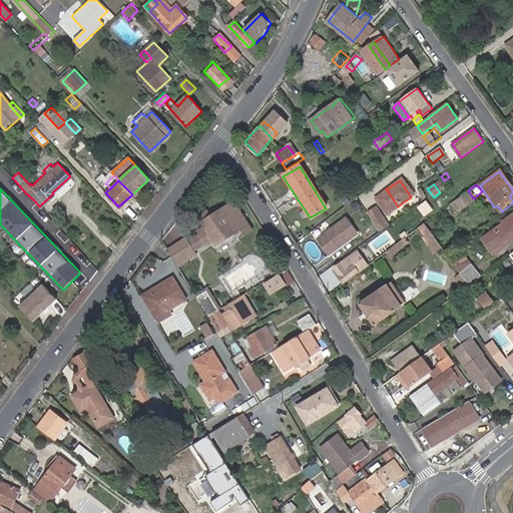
[(389,212),(398,206),(388,191),(384,195),(382,192),(373,199),(384,215),(389,212)]
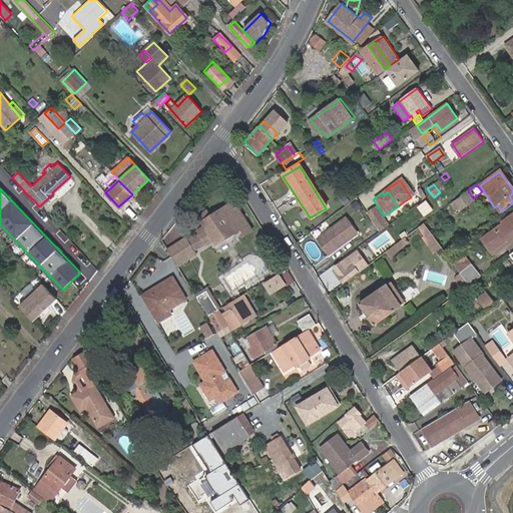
[(462,200),(470,194),(468,191),(460,196),(462,200)]
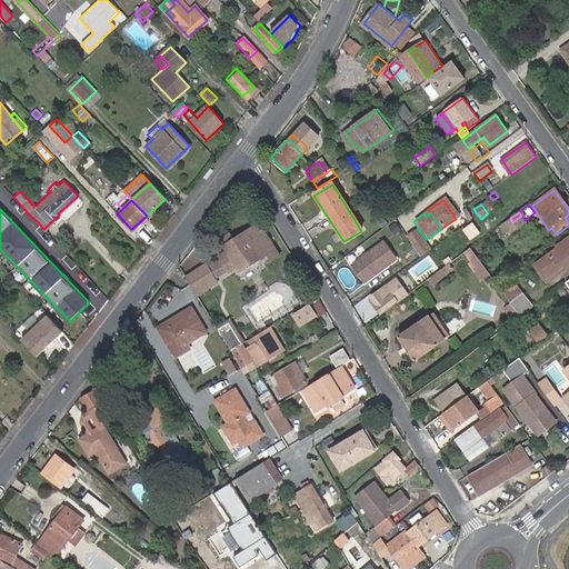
[(512,222),(510,218),(497,229),(505,238),(516,226),(512,222)]
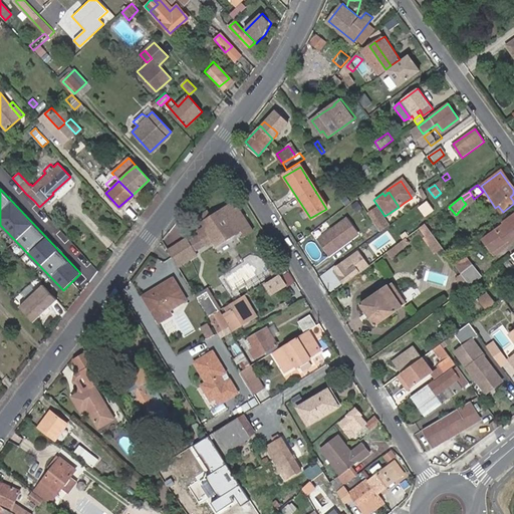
[(245,234),(252,231),(234,202),(211,217),(208,214),(205,213),(201,215),(201,222),(206,229),(214,242),(215,244),(215,245),(241,229),(245,234)]
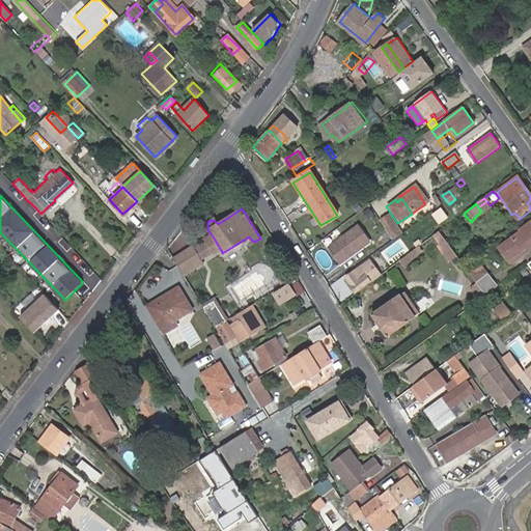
[(417,210),(412,214),(417,222),(423,217),(417,210)]
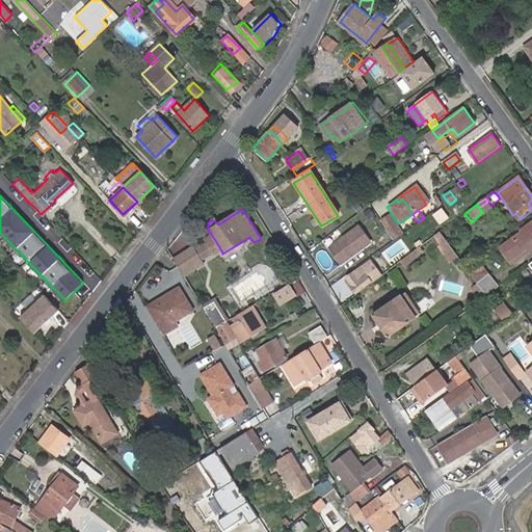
[(370,211),(355,220),(361,228),(348,237),(353,245),(381,227),(370,211)]
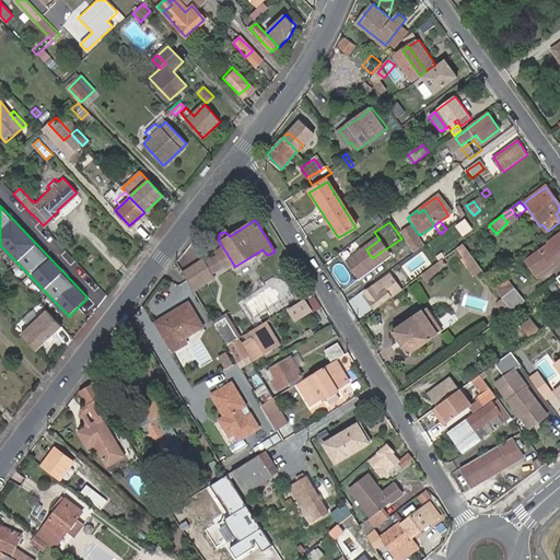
[(434,225),(424,232),(428,237),(435,233),(438,235),(440,234),(434,225)]
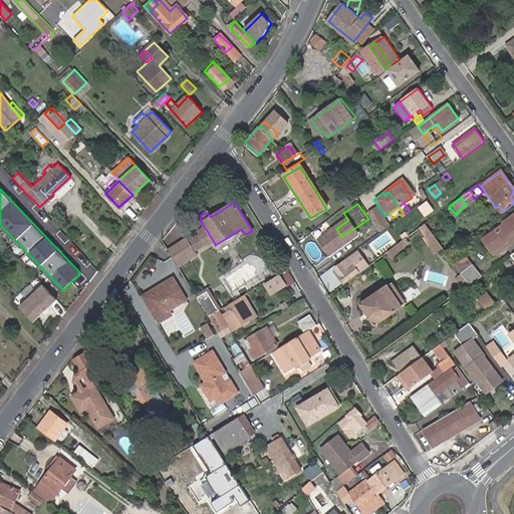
[(373,209),(368,213),(379,228),(387,224),(383,219),(381,220),(373,209)]
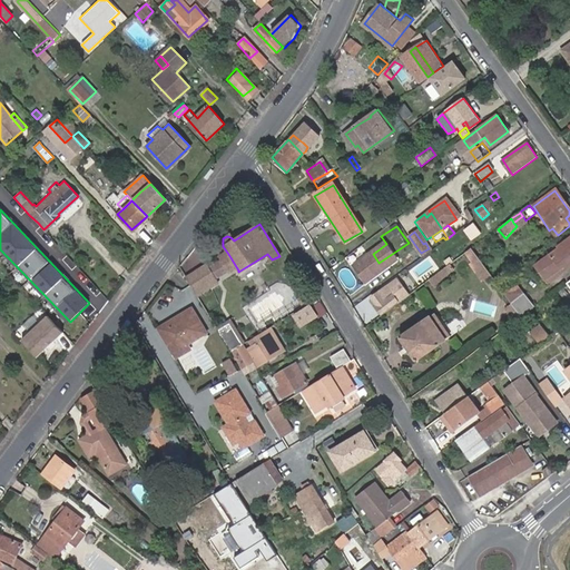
[(567,268),(569,265),(569,237),(553,249),(554,252),(536,265),(544,278),(549,284),(569,269),(567,268)]
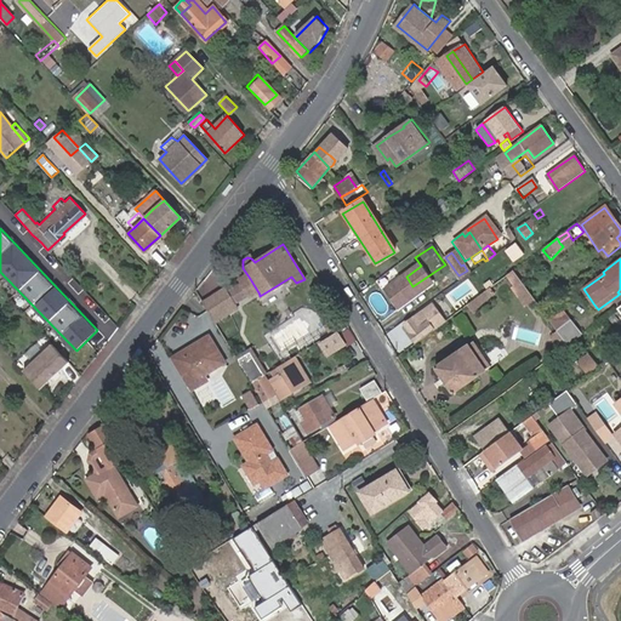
[(531,295),(513,271),(506,275),(516,288),(513,289),(527,307),(535,300),(531,295)]
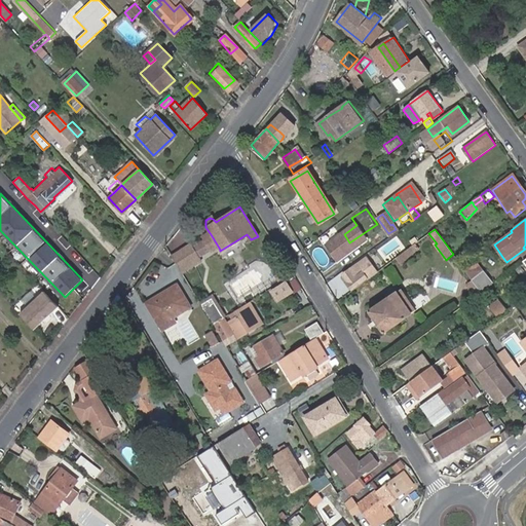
[(376,243),(386,236),(382,231),(372,238),(376,243)]
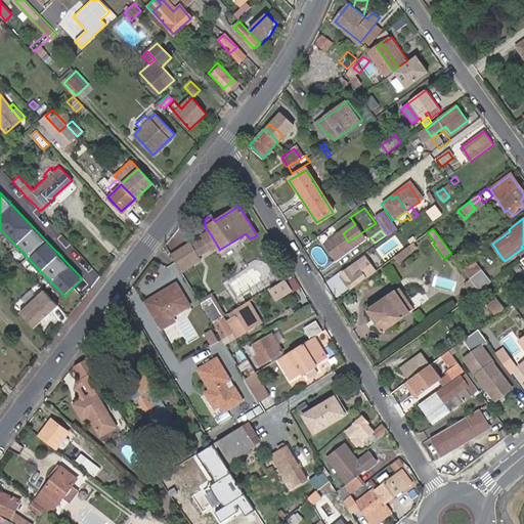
[(205,241),(191,248),(197,258),(210,250),(212,252),(219,249),(218,247),(210,233),(203,237),(205,241)]
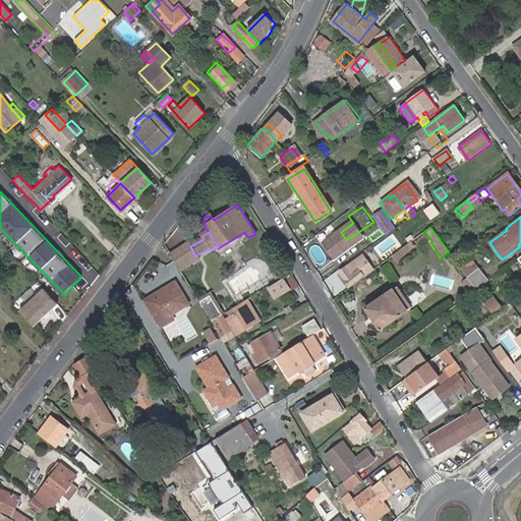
[(257,238),(255,234),(248,237),(244,232),(218,248),(225,258),(257,238)]
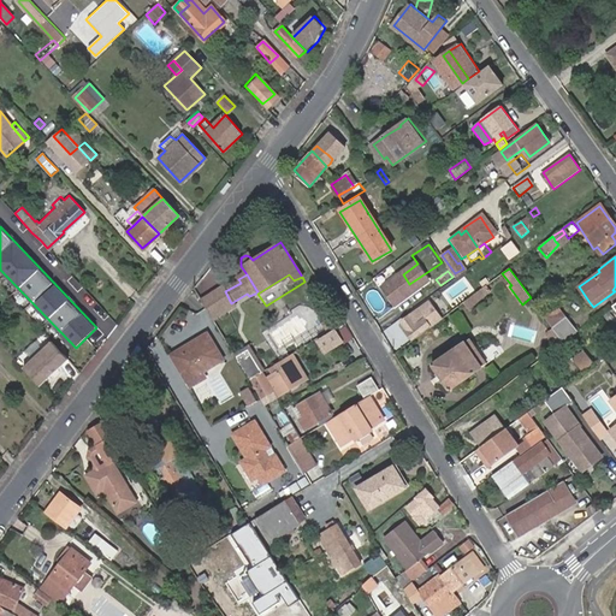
[(471,296),(462,303),(466,308),(487,292),(485,286),(471,296)]
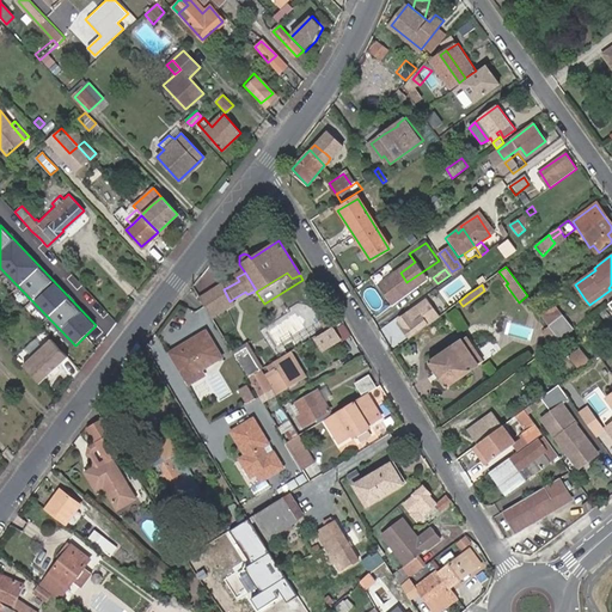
[(221,286),(200,298),(210,317),(232,304),(230,301),(224,289),(221,286)]
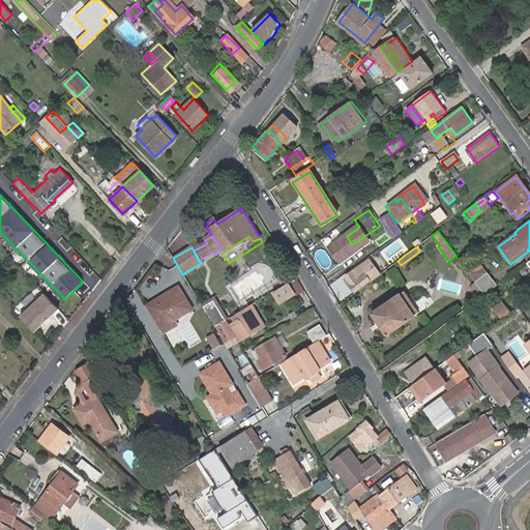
[(394,256),(398,261),(405,255),(402,251),(394,256)]
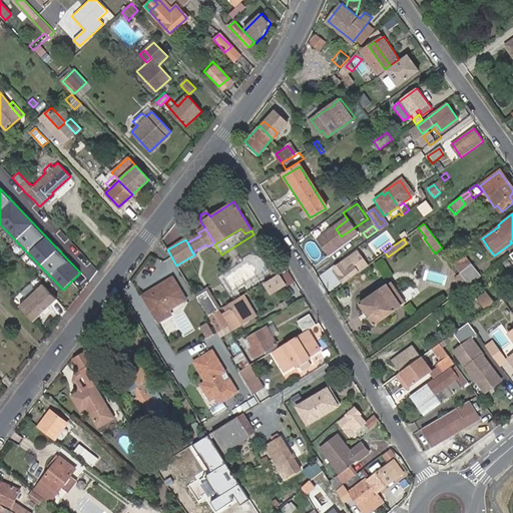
[(333,267),(340,275),(338,276),(343,282),(357,272),(367,265),(357,250),(352,253),(333,267)]
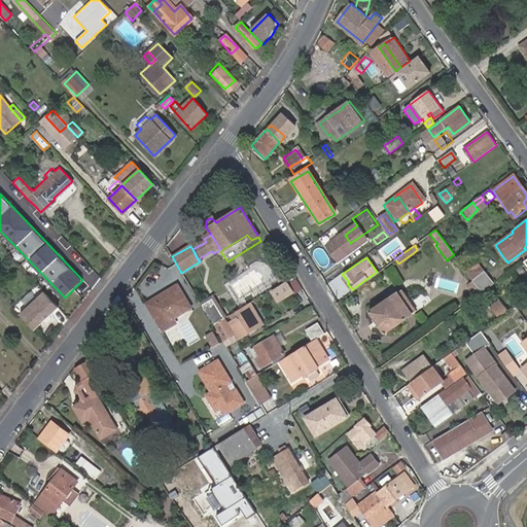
[(477,265),(466,272),(471,279),(482,272),(477,265)]
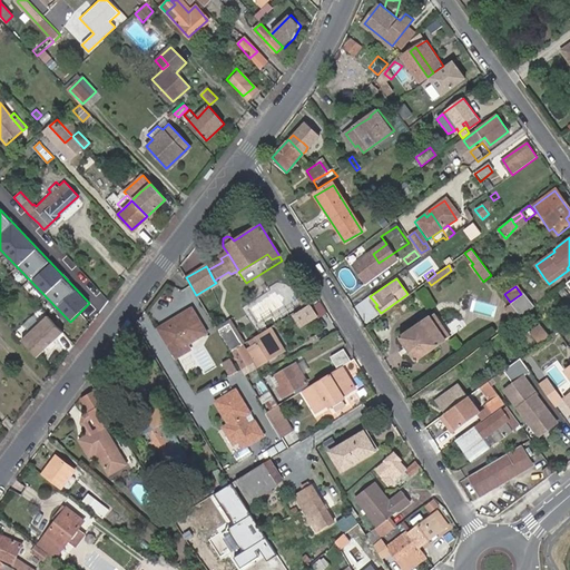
[(531,307),(521,294),(510,302),(520,315),(531,307)]
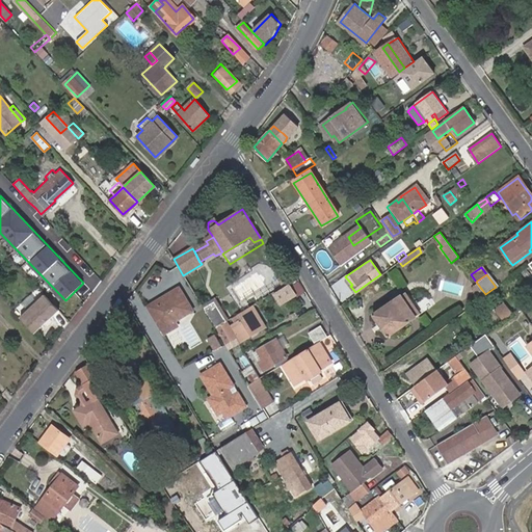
[(280,282),(283,287),(291,283),(288,277),(280,282)]
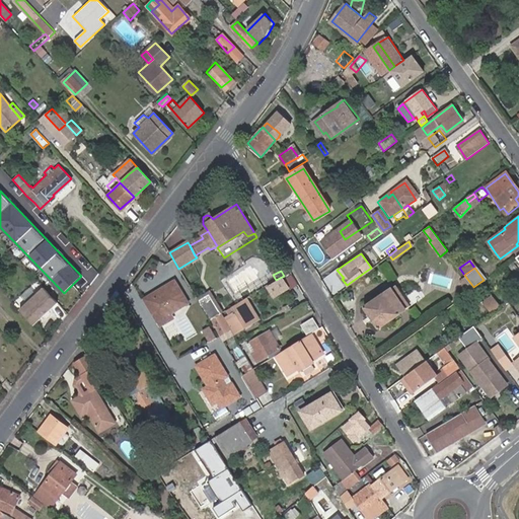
[(323,280),(332,291),(344,283),(335,271),(323,280)]
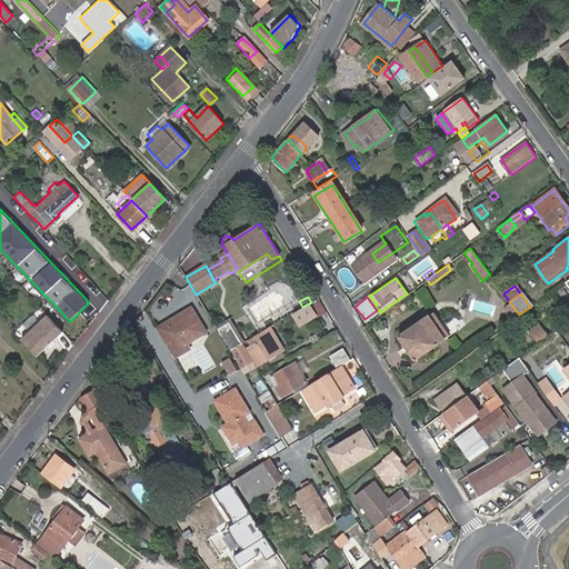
[(322,300),(299,313),(306,326),(329,312),(322,300)]
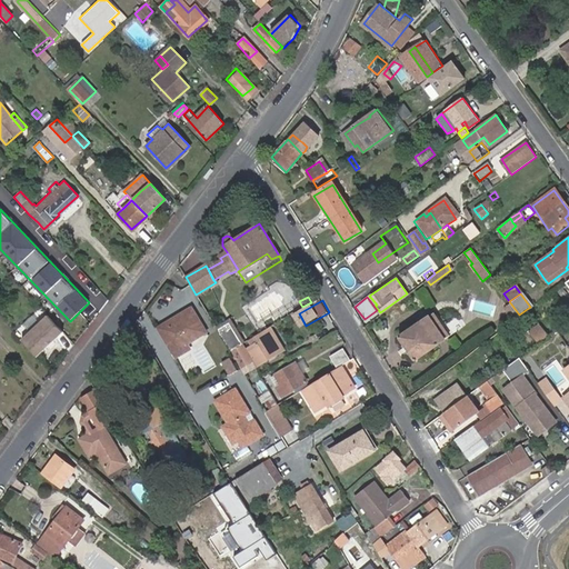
[(509,301),(502,307),(512,320),(519,315),(509,301)]
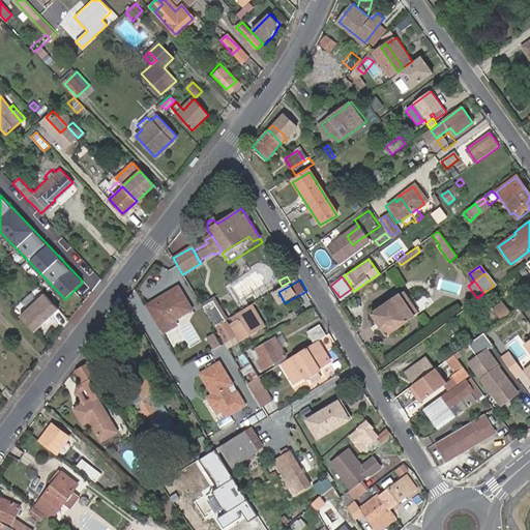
[(179,287),(157,298),(159,301),(148,308),(166,333),(178,326),(175,320),(193,310),(179,287)]
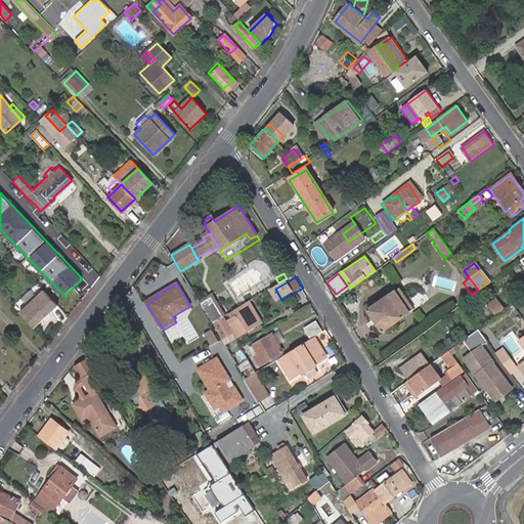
[(400,290),(396,292),(410,313),(415,311),(400,290)]
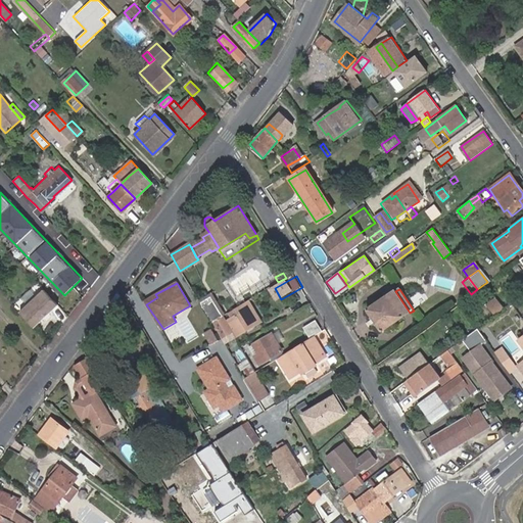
[(44,290),(20,313),(34,327),(57,305),(44,290)]
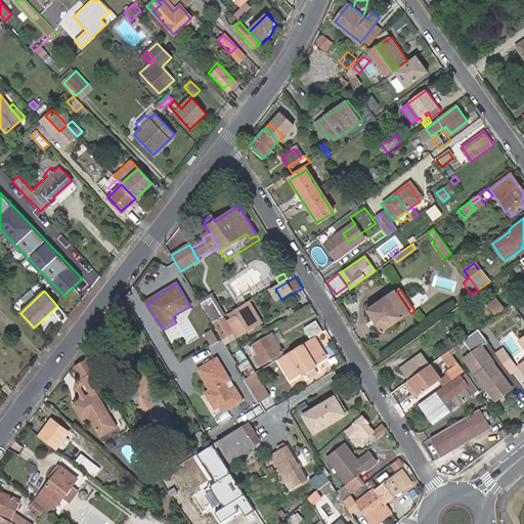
[(396,292),(368,310),(383,333),(410,313),(396,292)]
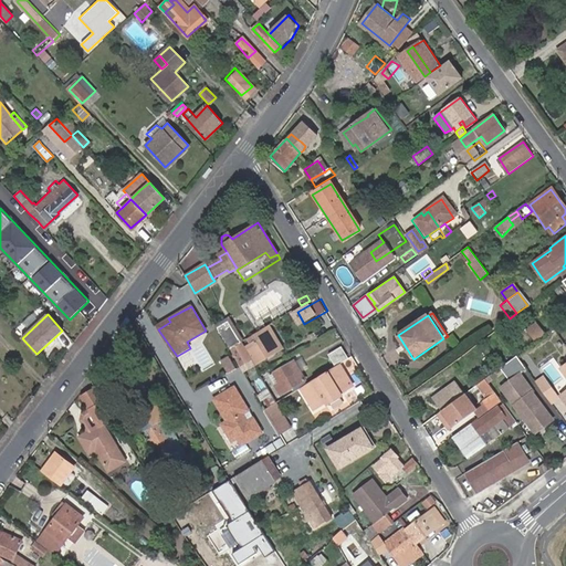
[(156,326),(158,329),(170,322),(168,318),(156,326)]
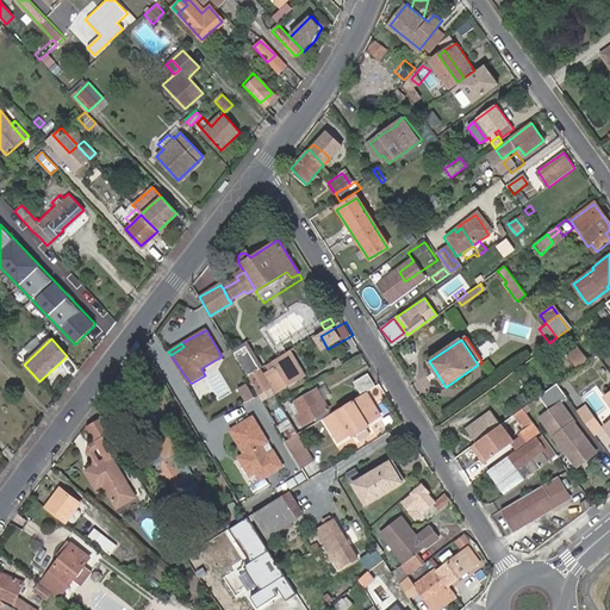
[(232,354),(246,375),(259,367),(246,346),(232,354)]
